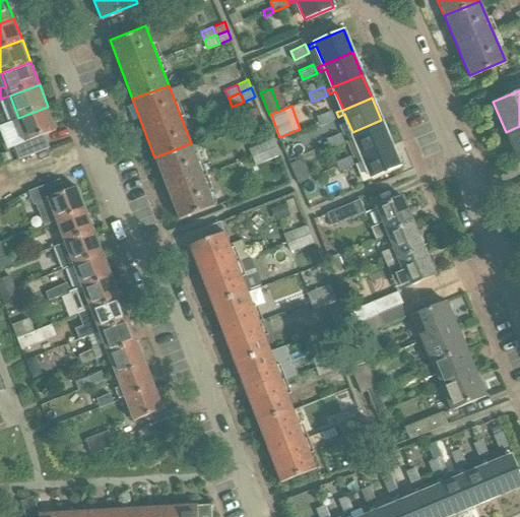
[(48,107),(18,118),(27,140),(15,144),(20,157),(50,146),(46,133),(57,129),(48,107)]
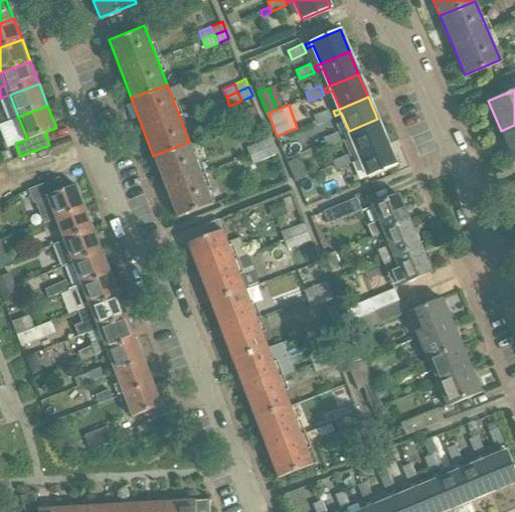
[(333,118),(329,108),(314,114),(318,124),(333,118)]
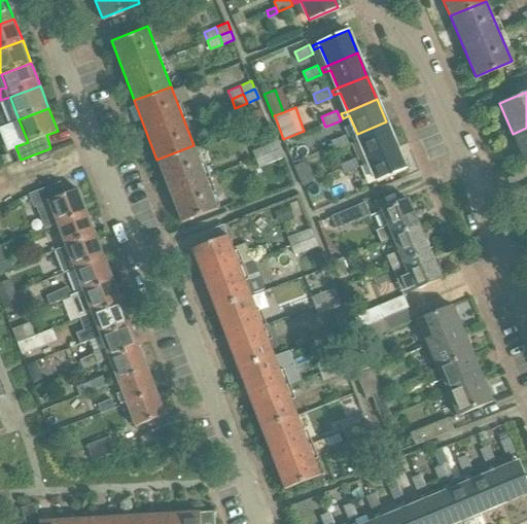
[(396,144),(386,121),(357,134),(351,137),(352,141),(359,138),(366,156),(396,144)]
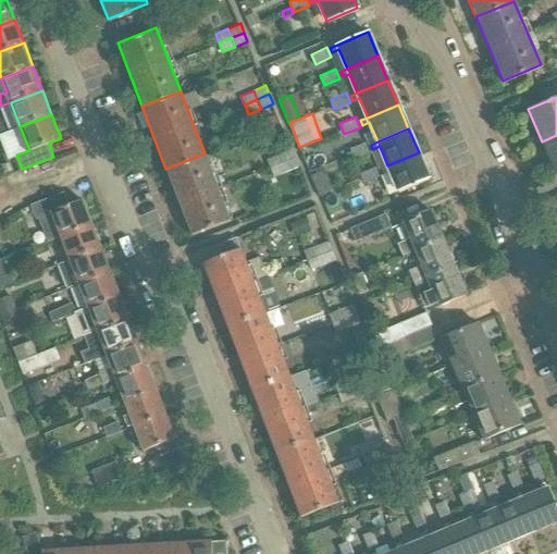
[(556,135),(542,142),(555,174),(556,172),(556,135)]
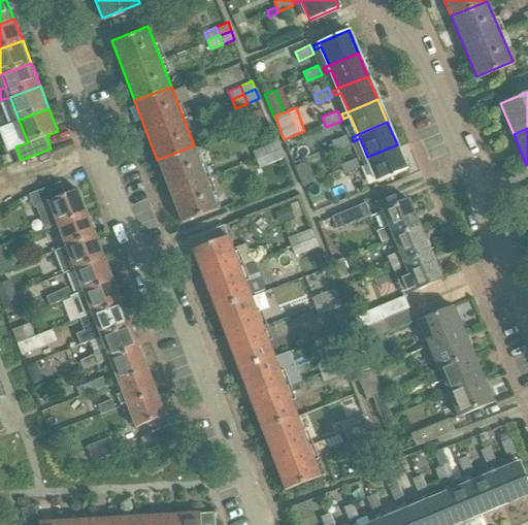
[(348,134),(332,140),(336,150),(351,143),(348,134)]
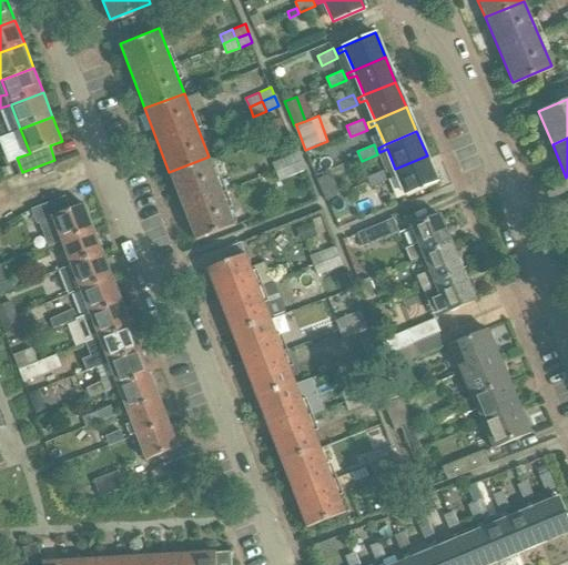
[(285,155),(288,165),(302,160),(297,151),(285,155)]
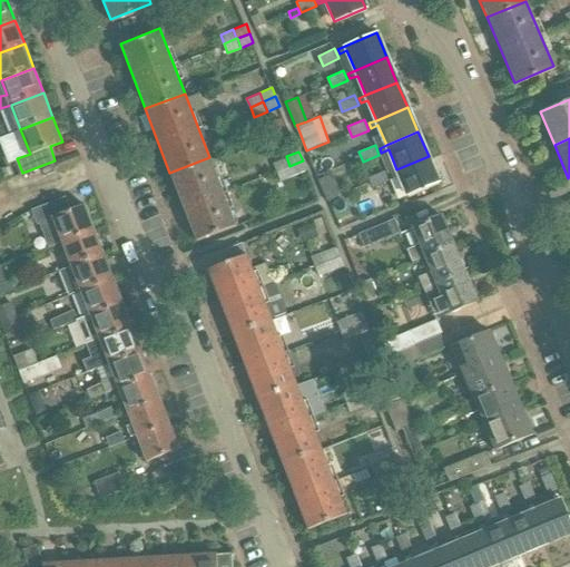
[(290,166),(286,156),(273,162),(277,170),(290,166)]
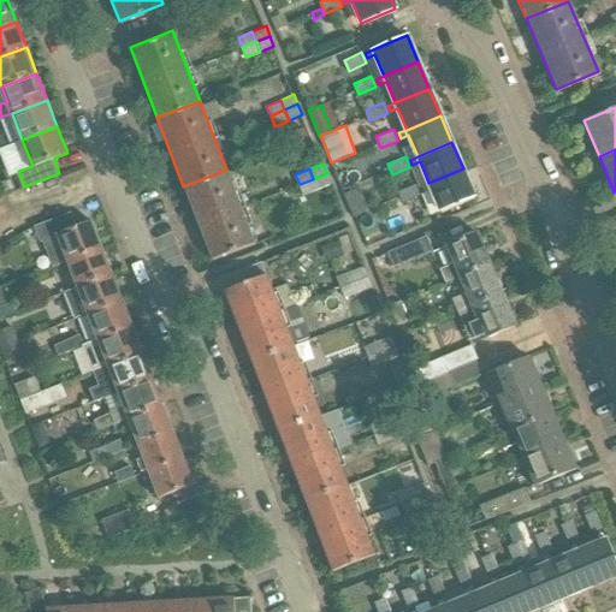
[(463,168),(428,183),(421,186),(424,191),(431,189),(440,211),(474,196),(463,168)]
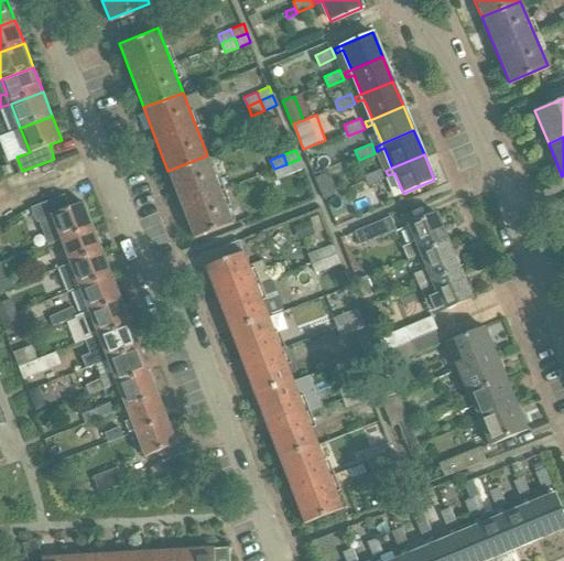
[(207,155),(167,171),(193,236),(232,220),(207,155)]
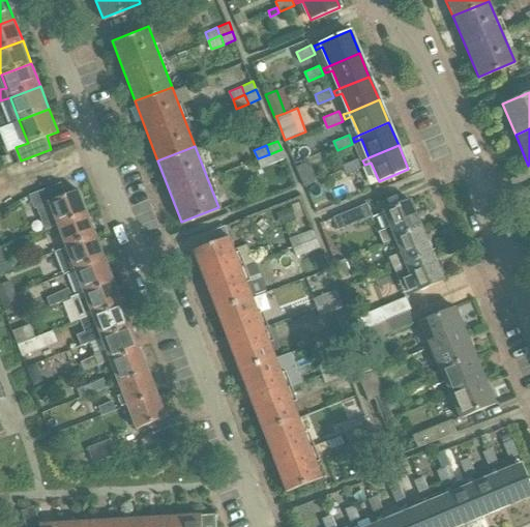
[(282,149),(269,154),(273,163),(285,157),(282,149)]
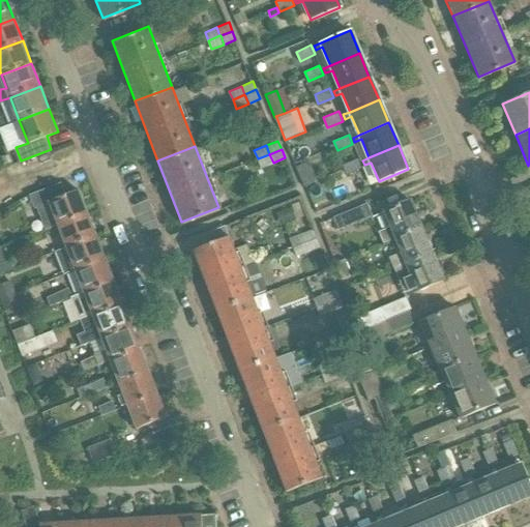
[(273,163),(269,154),(258,158),(261,168),(273,163)]
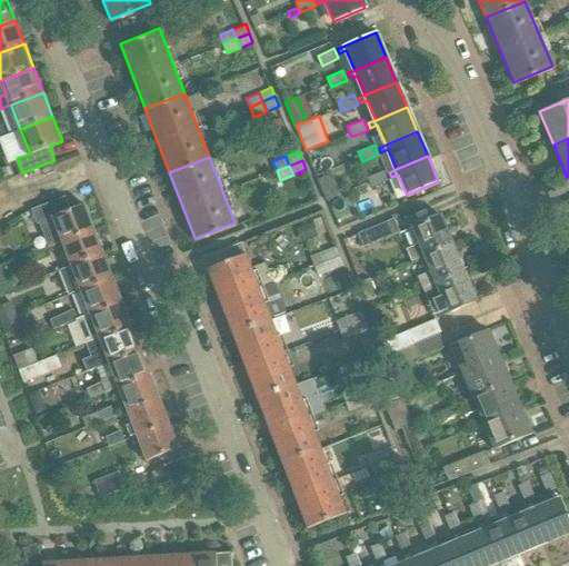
[(383,169),(368,176),(372,186),(388,179),(383,169)]
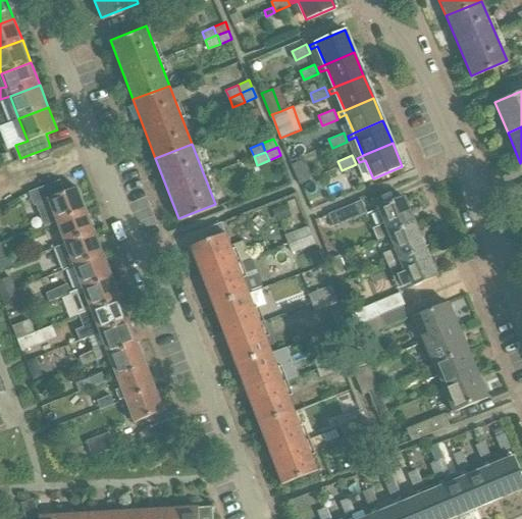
[(313,177),(305,157),(292,163),(300,183),(313,177)]
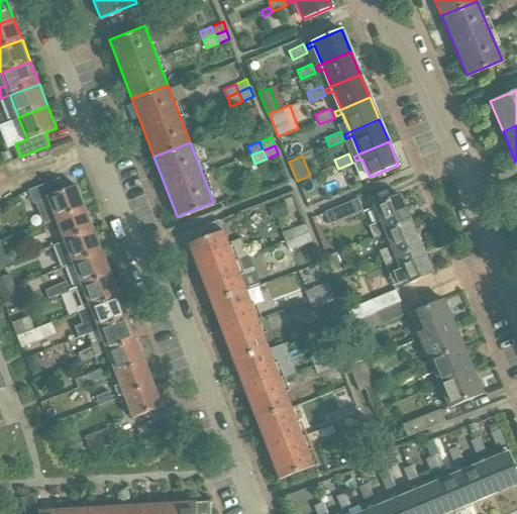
[(44,222),(56,218),(83,207),(75,186),(61,191),(57,179),(29,189),(34,202),(36,201),(44,222)]
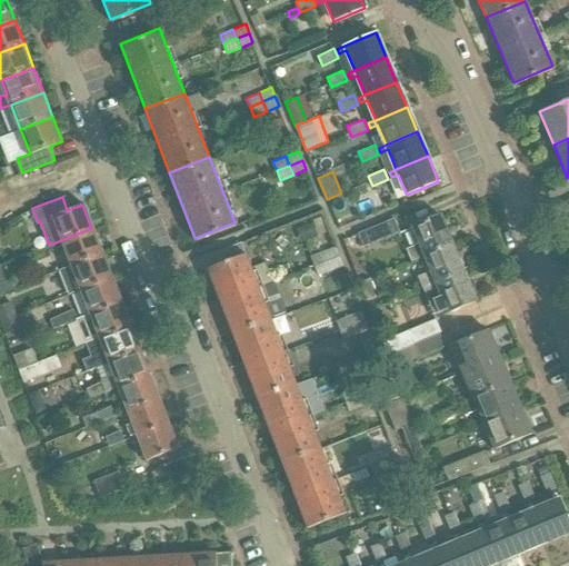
[(411,225),(417,240),(408,244),(413,256),(422,252),(451,241),(440,214),(411,225)]
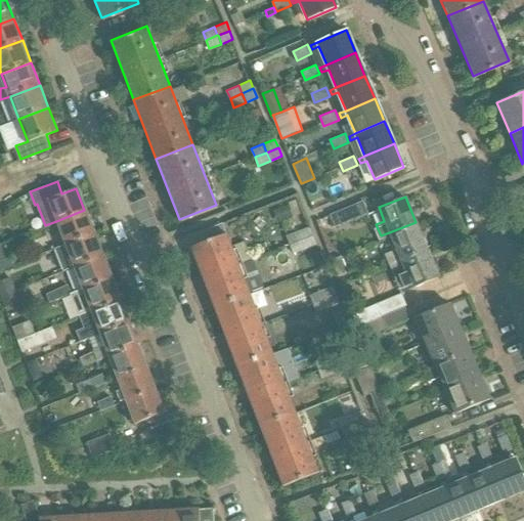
[(336,225),(368,212),(363,200),(331,213),(336,225)]
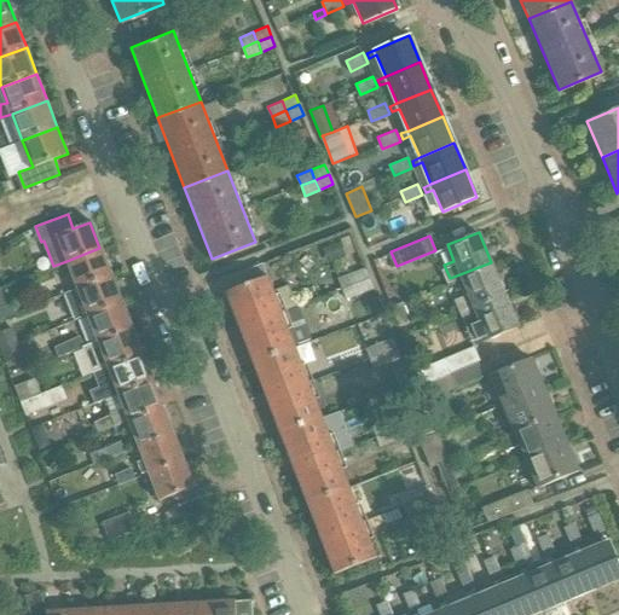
[(342,241),(323,248),(328,261),(347,254),(342,241)]
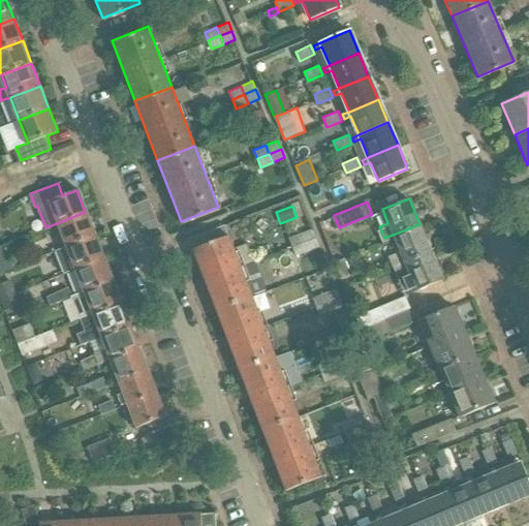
[(85,212),(57,223),(66,245),(94,235),(85,212)]
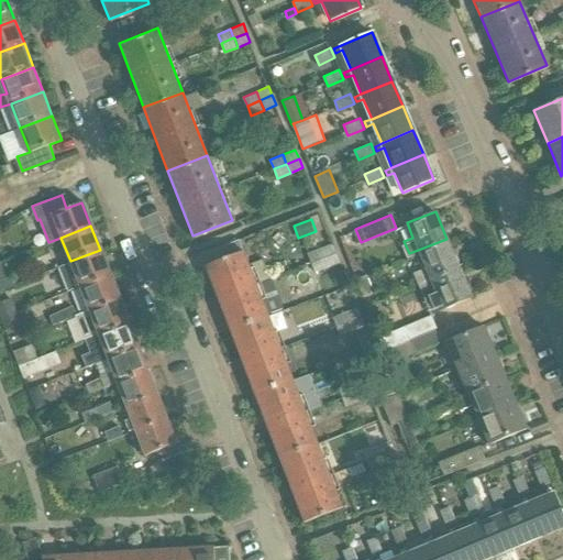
[(224,255),(203,264),(229,328),(266,313),(236,237),(220,243),(224,255)]
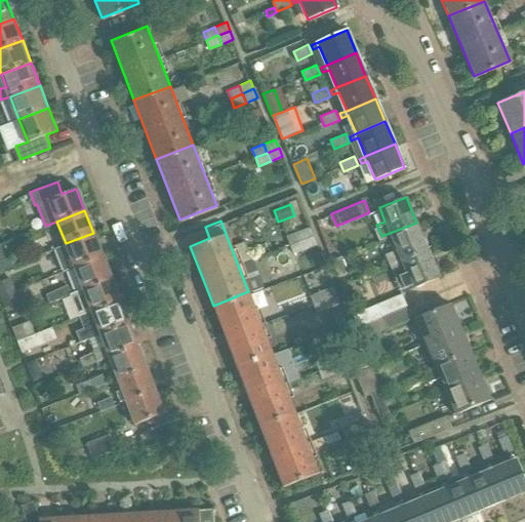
[(390,233),(395,247),(387,250),(392,263),(426,248),(416,223),(390,233)]
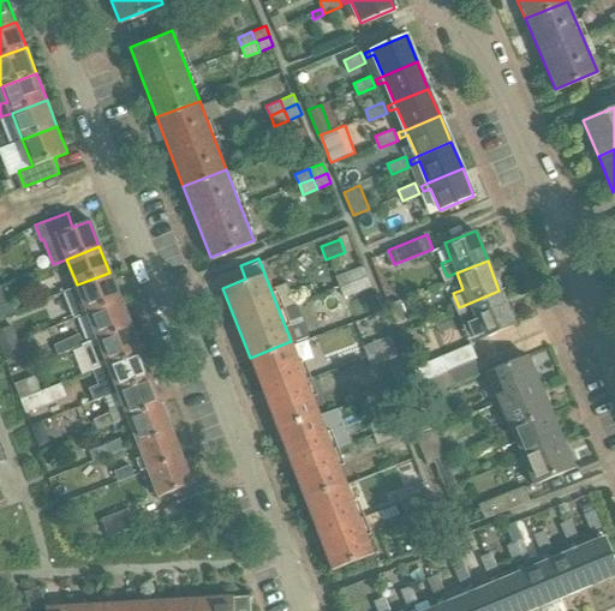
[(364,264),(350,270),(354,280),(368,275),(364,264)]
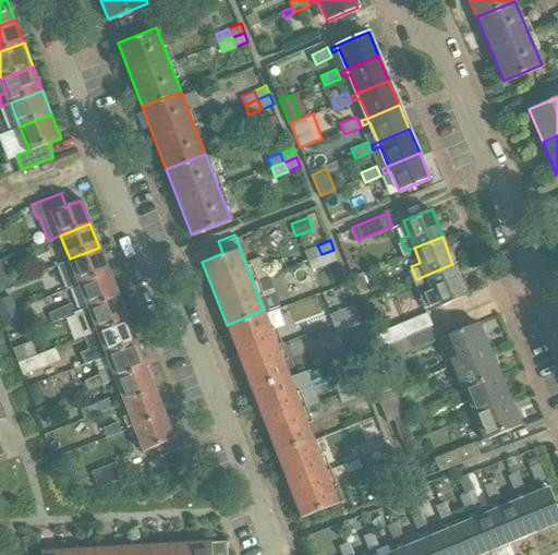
[(308,260),(322,254),(317,245),(305,250),(308,260)]
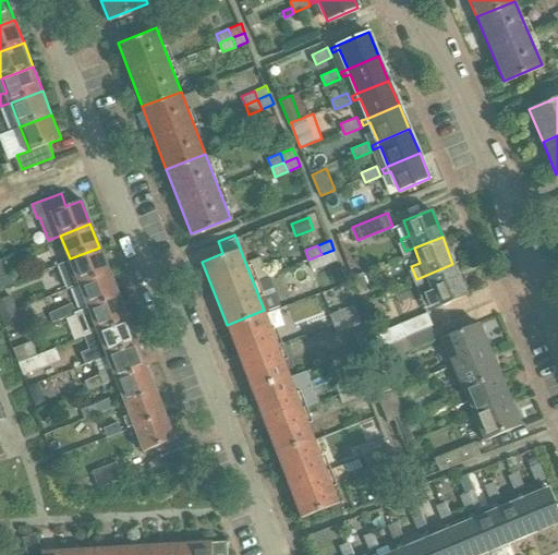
[(99,248),(70,258),(58,264),(67,288),(80,284),(109,273),(99,248)]
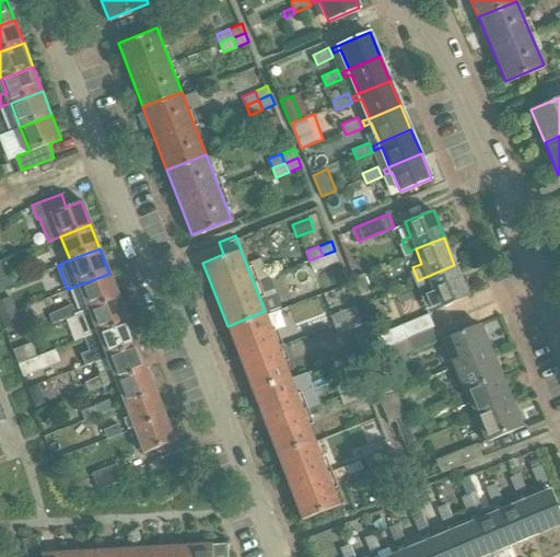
[(335,251),(323,255),(326,265),(338,259),(335,251)]
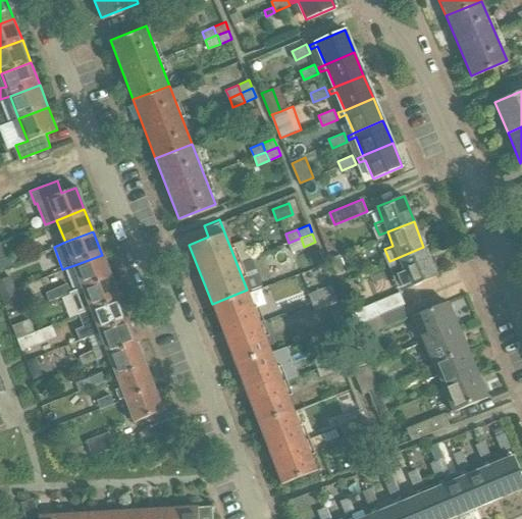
[(304,247),(301,238),(289,243),(292,251),(304,247)]
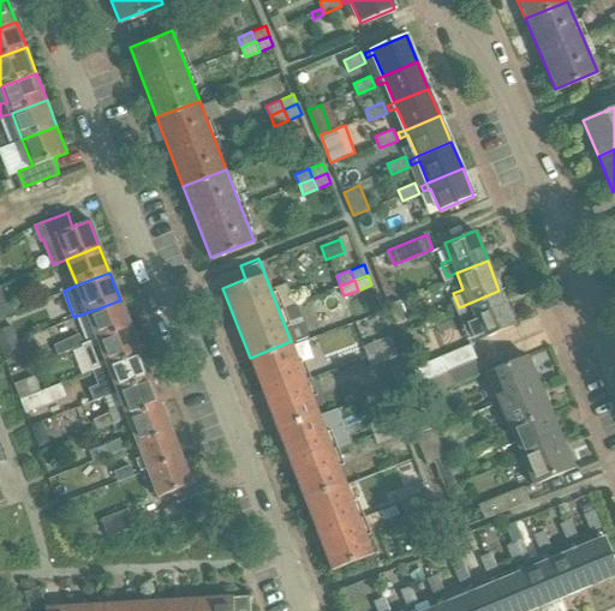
[(396,283),(383,288),(389,300),(406,293),(396,283)]
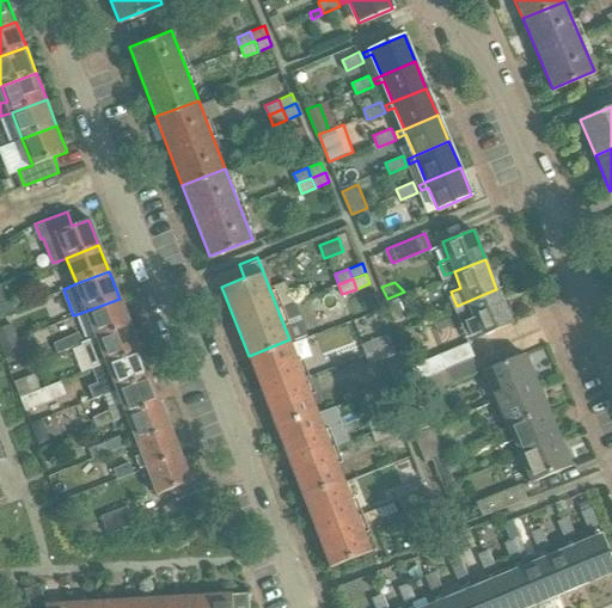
[(0,313),(16,307),(13,298),(7,300),(1,283),(0,283),(0,313)]
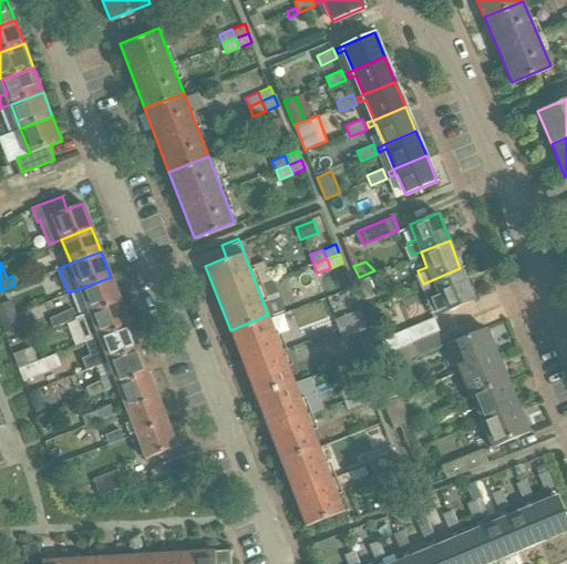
[(471,297),(460,268),(423,284),(434,310),(442,307),(471,297)]
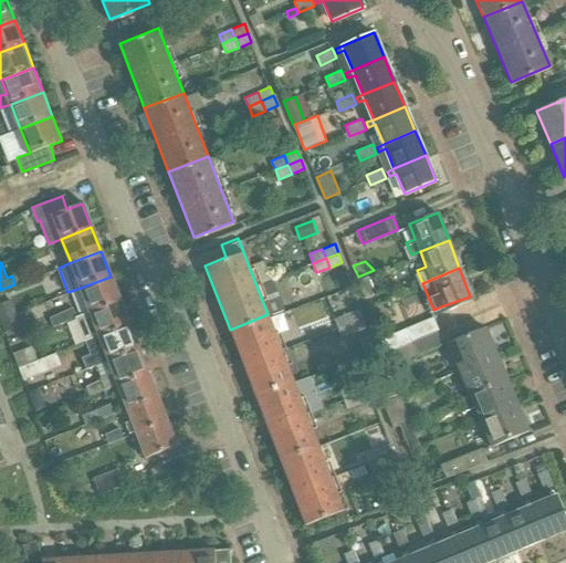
[(358,280),(365,298),(376,293),(369,275),(358,280)]
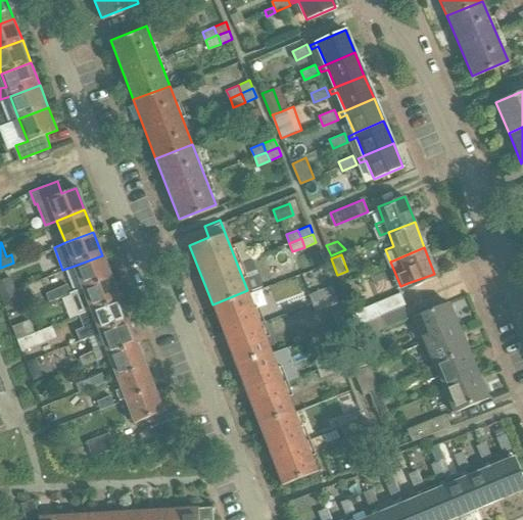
[(75,266),(83,288),(110,277),(102,255),(75,266)]
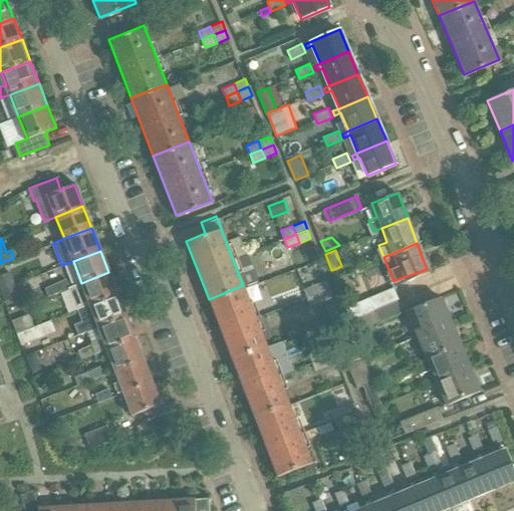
[(0,275),(0,287),(0,288),(15,282),(11,271),(0,275)]
